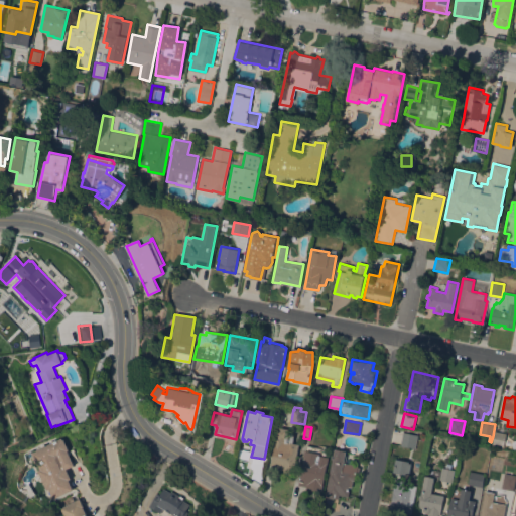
[(279,427),(295,431),(292,442),(299,444),(293,475),(284,473),(285,468),(270,465),(279,427)]
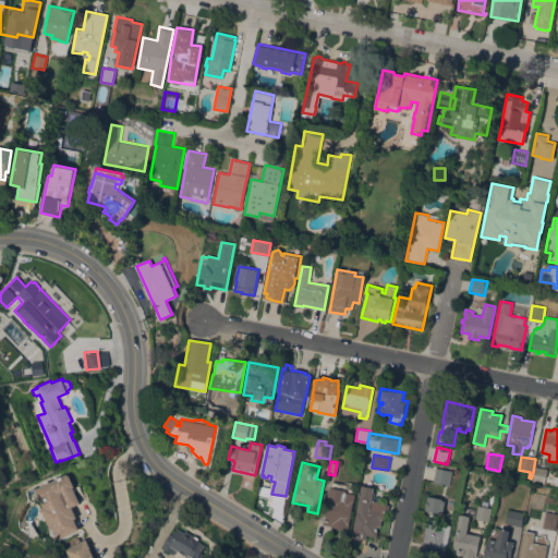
[(545,484),(533,482),(535,466),(547,469),(545,484)]
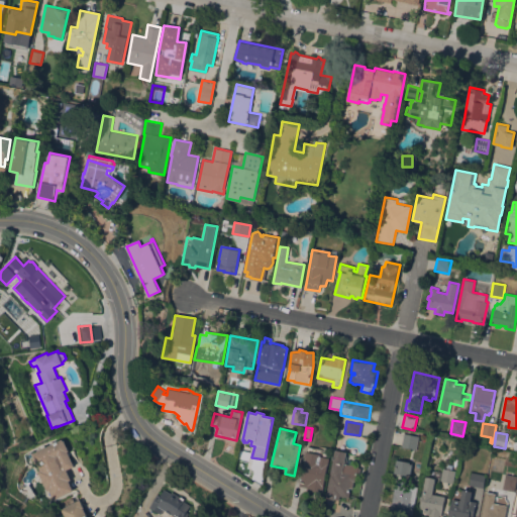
[(402,446),(404,433),(419,436),(416,449),(402,446)]
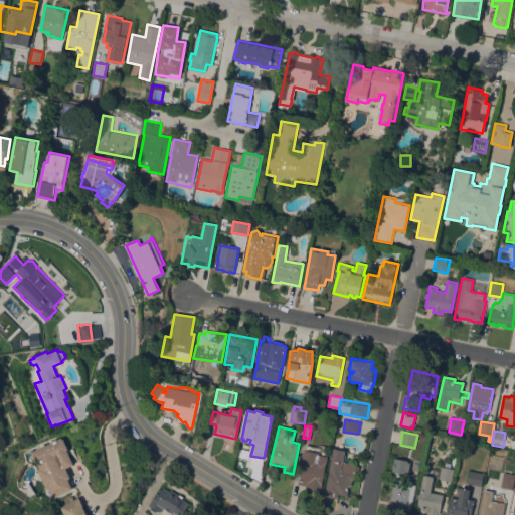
[(37,469),(39,469),(37,463),(36,464),(31,452),(62,438),(63,439),(64,439),(69,449),(68,450),(74,464),(66,468),(71,478),(68,479),(73,489),(52,498),(48,488),(46,489),(37,469)]
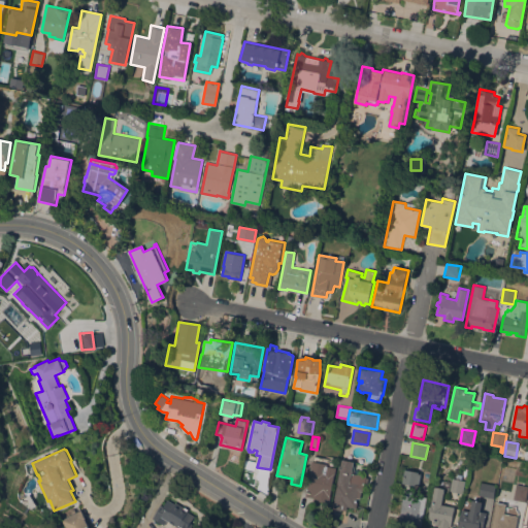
[(342,459),(355,461),(352,473),(366,475),(363,491),(361,491),(360,498),(357,498),(357,500),(355,500),(355,502),(358,502),(357,507),(342,504),(341,509),(333,508),(342,459)]
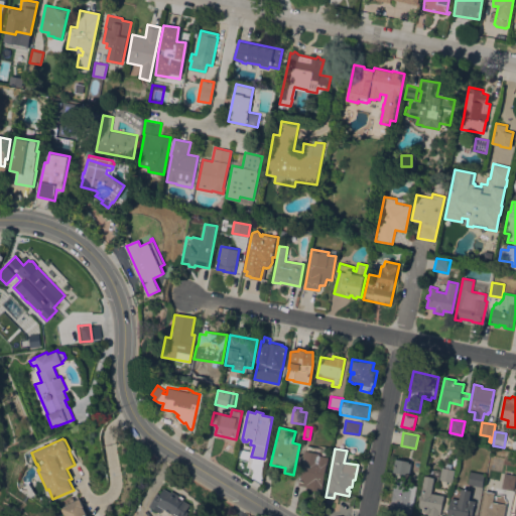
[(304,450),(320,454),(319,456),(329,457),(328,464),(327,464),(321,491),(313,490),(305,489),(306,487),(298,485),(304,450)]
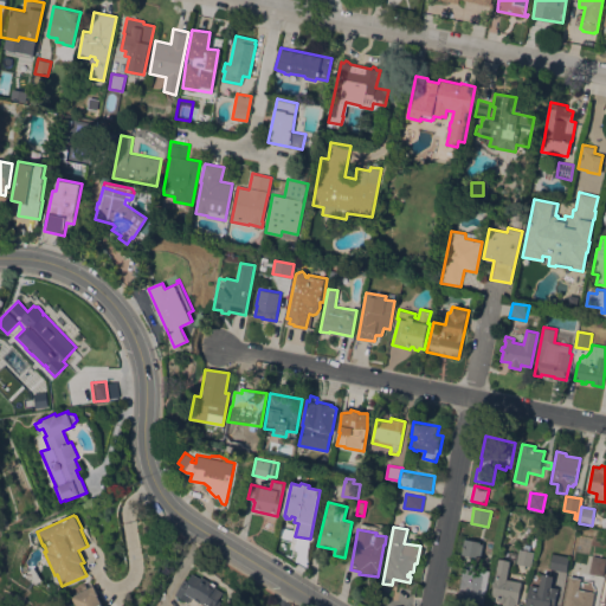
[(477,558),(462,554),(465,539),(481,542),(479,543),(484,545),(482,553),(481,556),(477,555),(477,558)]
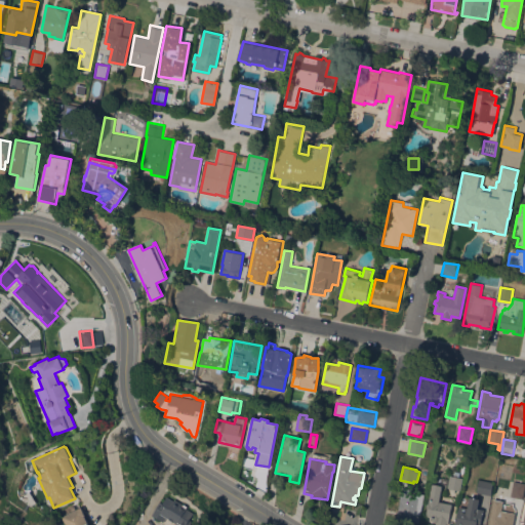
[(449,475),(453,476),(454,472),(459,473),(458,477),(462,478),(460,491),(447,488),(449,475)]
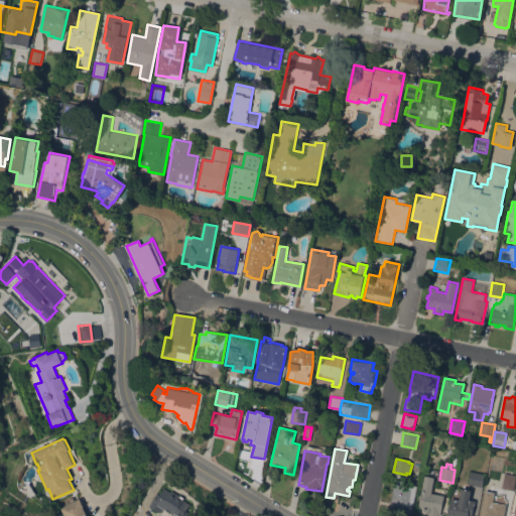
[(486,474),(483,487),(468,484),(470,471),(486,474)]
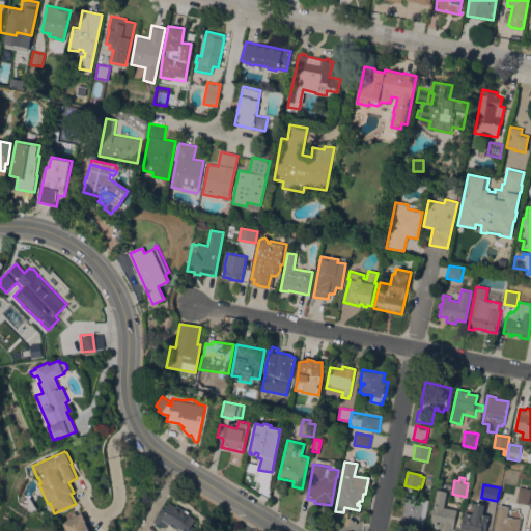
[(530,490),(528,504),(516,502),(520,487),(530,490)]
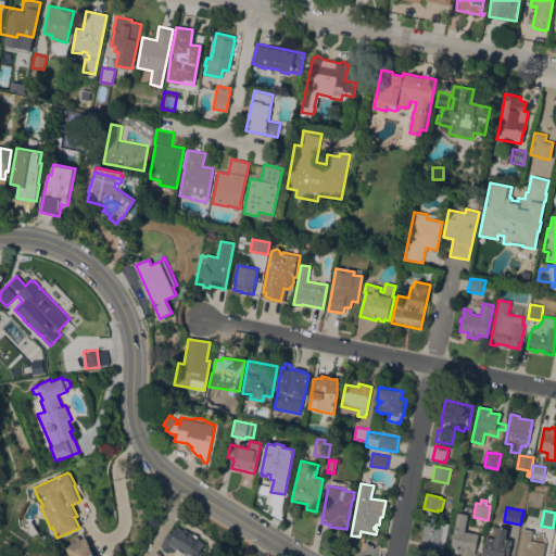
[(451,546),(453,538),(452,538),(453,529),(454,529),(457,513),(468,515),(465,531),(479,533),(475,555),(472,554),(471,555),(466,555),(462,555),(462,553),(457,552),(458,547),(451,546)]
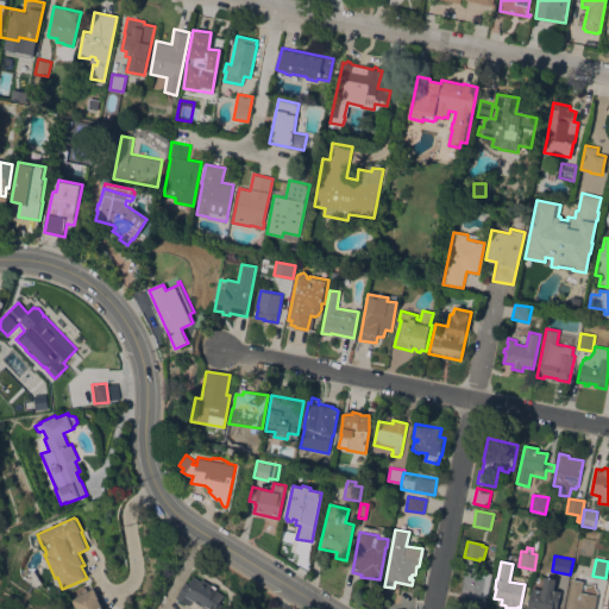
[(485,608),(459,602),(466,565),(478,567),(477,573),(483,575),(483,571),(493,573),(485,608)]
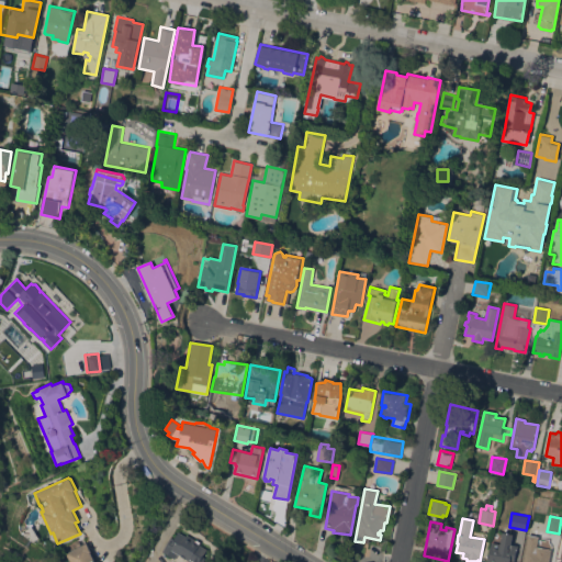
[(38,538),(33,541),(20,534),(31,526),(38,538)]
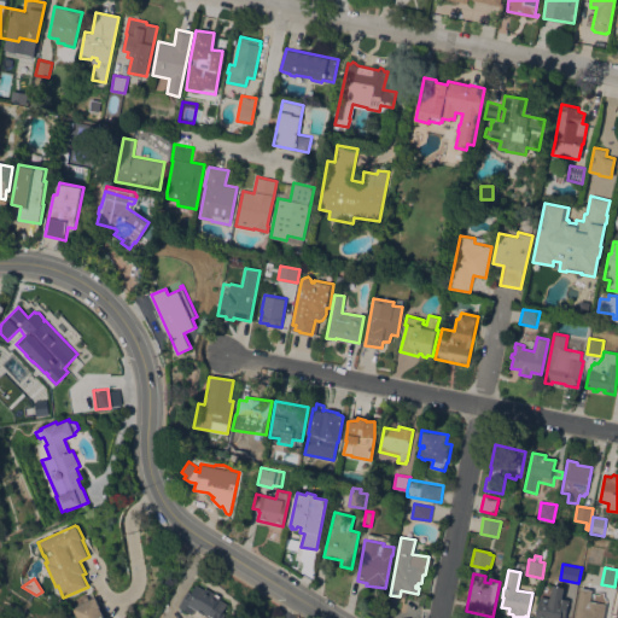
[(192,614),(178,606),(187,590),(191,593),(196,584),(204,590),(205,588),(221,598),(220,599),(228,604),(223,611),(226,613),(222,617),(204,617),(207,616),(196,608),(192,614)]
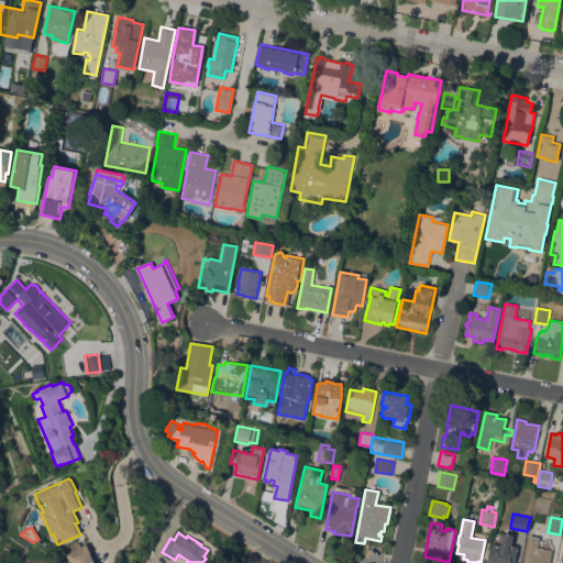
[(488,562),(493,543),(501,545),(504,533),(515,536),(512,545),(518,547),(515,562),(488,562)]
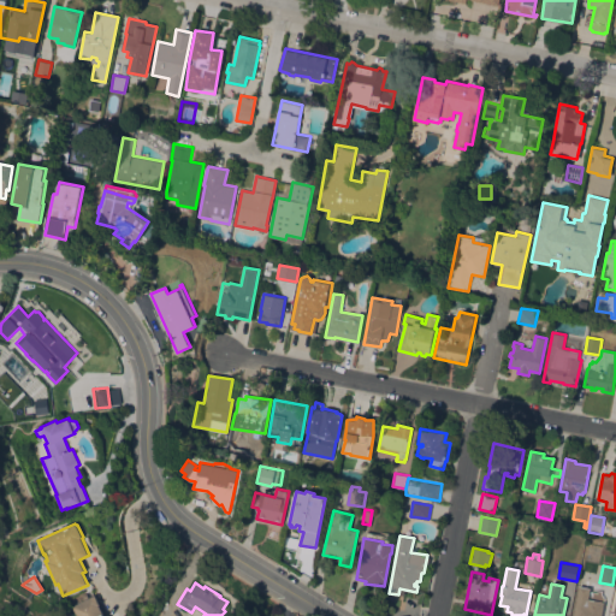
[(573,615),(579,587),(606,592),(602,615),(573,615)]
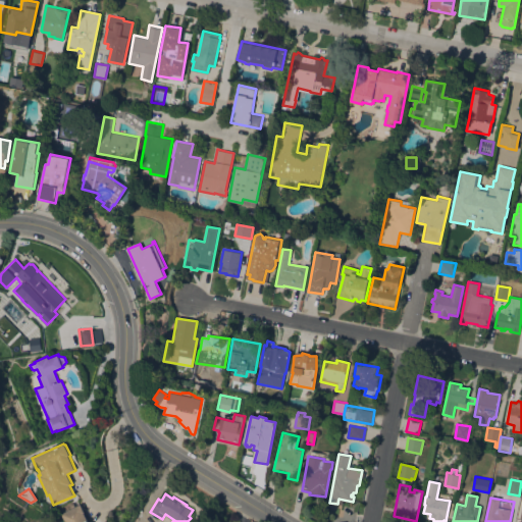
[(65,521),(61,514),(80,504),(84,511),(84,512),(88,521),(65,521)]
